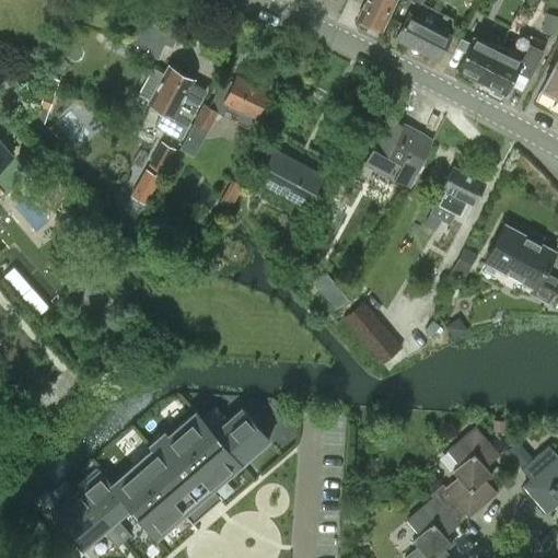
[(383,31),(398,0),(397,0),(367,0),(358,19),(383,31)]
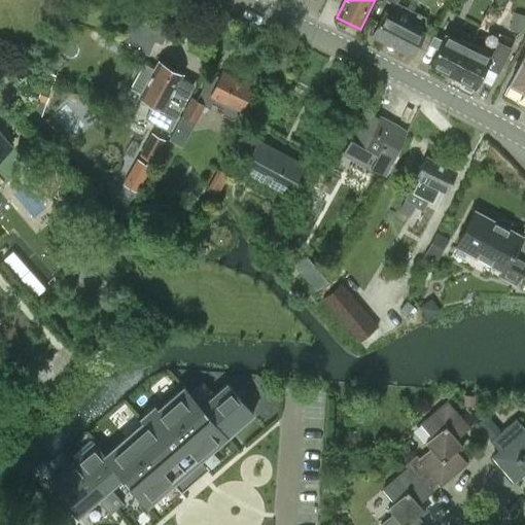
[(413,58),(424,33),(385,13),(374,38),(413,58)]
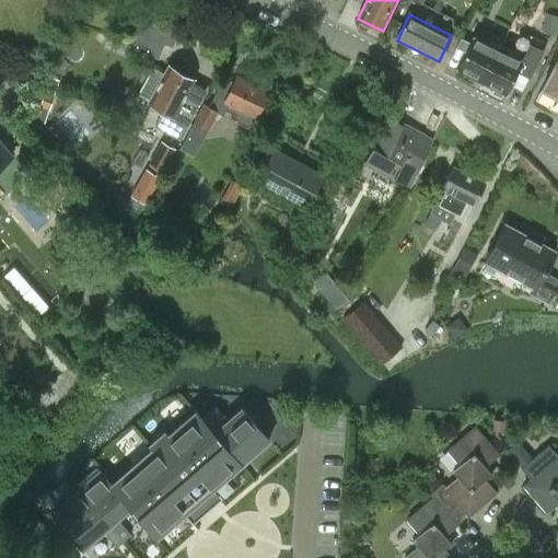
[(557,18),(549,14),(542,36),(553,42),(557,28),(557,18)]
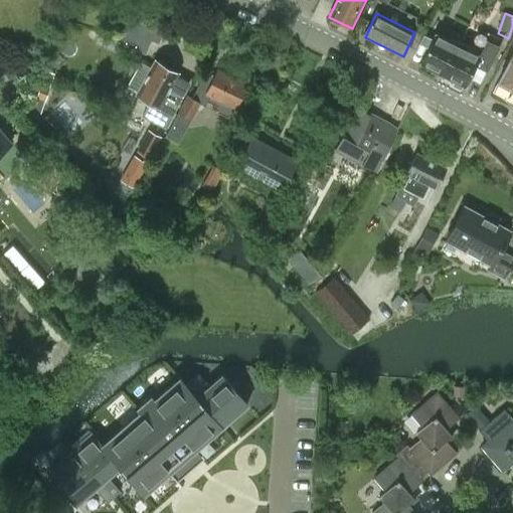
[(147,21),(141,32),(159,42),(165,30),(147,21)]
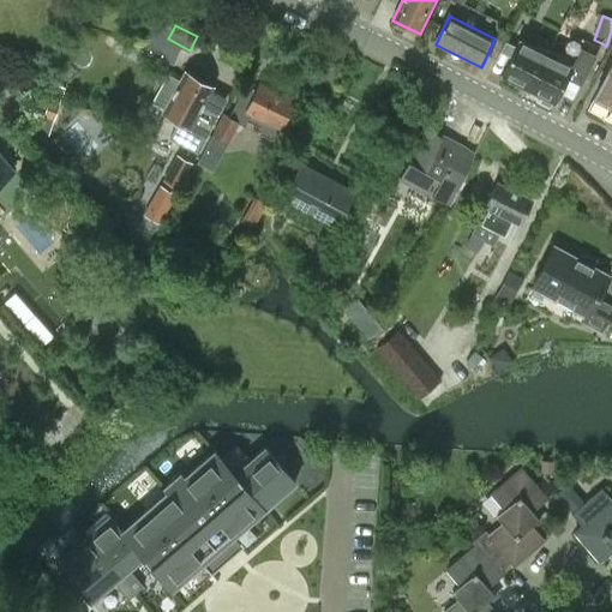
[(553,45),(543,39),(540,42),(537,51),(547,57),(553,45)]
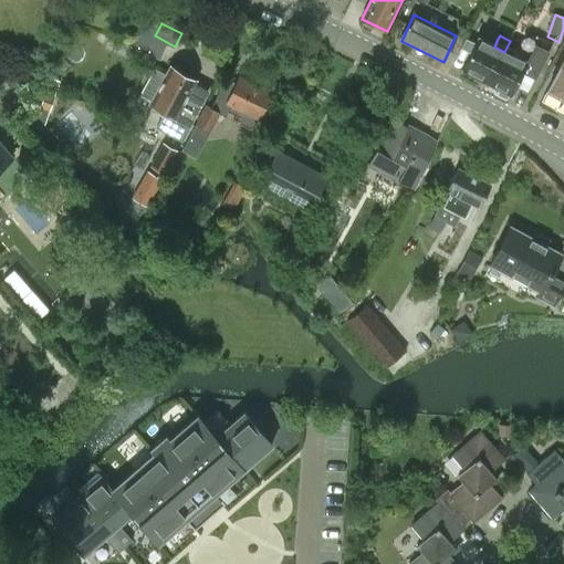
[(489,83),(504,52),(494,47),(480,40),(463,73),(473,79),(478,77),(489,83)]
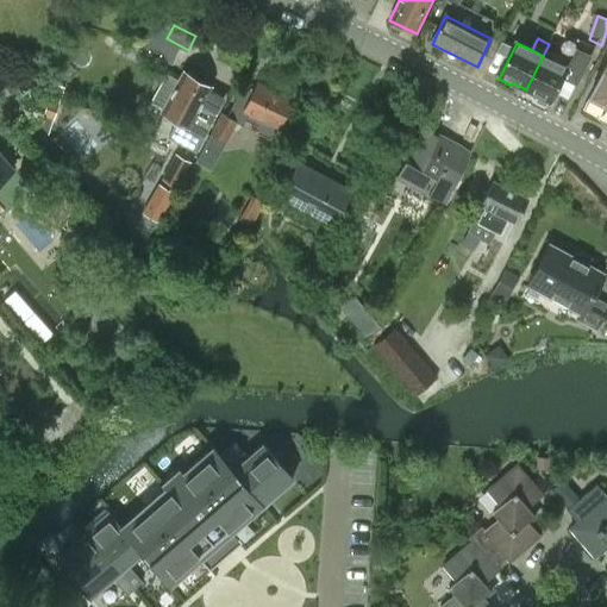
[(576,86),(590,57),(577,51),(568,69),(543,56),(526,89),(538,95),(540,100),(551,106),(564,80),(576,86)]
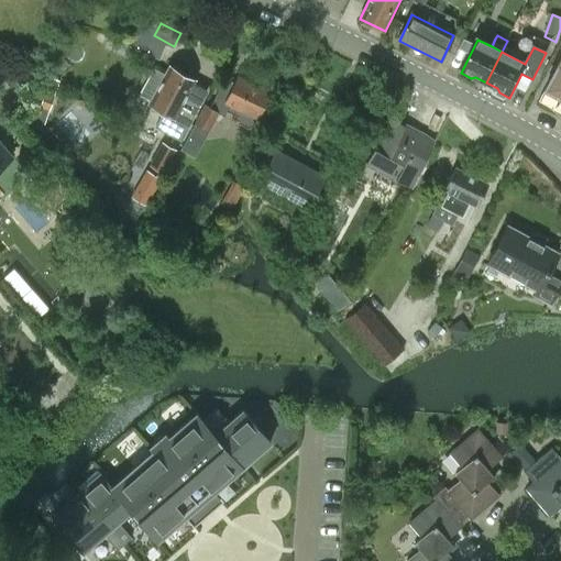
[(560,62),(539,102),(560,113),(560,62)]
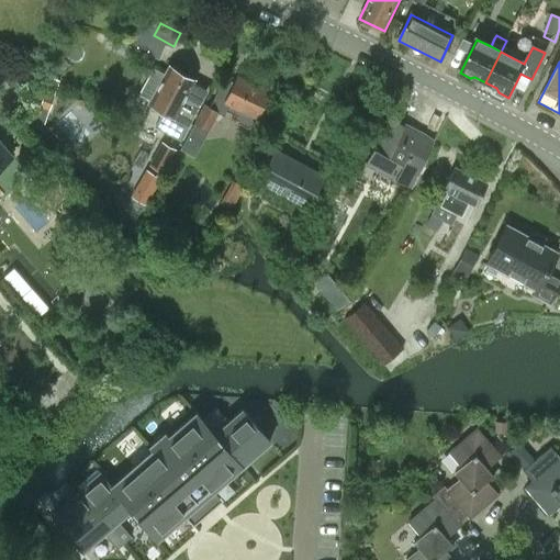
[(157,129),(180,142),(189,125),(199,107),(206,93),(192,86),(196,81),(183,75),(182,71),(177,68),(174,69),(170,67),(168,73),(160,68),(159,71),(155,69),(141,96),(152,102),(150,103),(154,105),(152,110),(164,115),(157,129)]
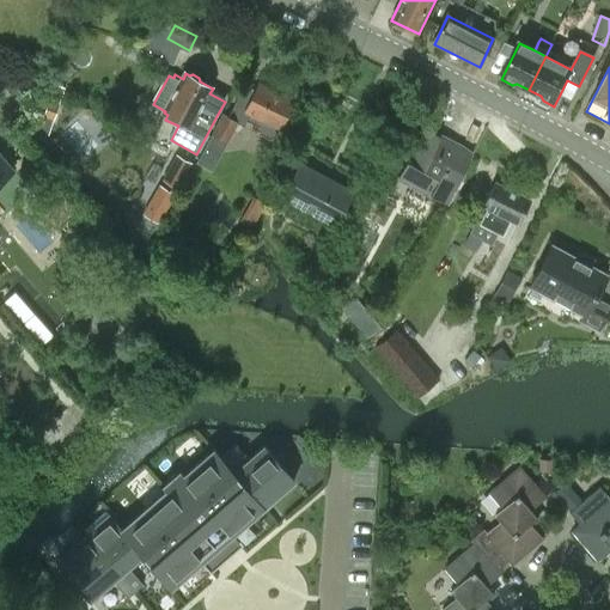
[(276,136),(294,99),(261,84),(255,96),(245,91),(231,120),(225,116),(214,134),(229,142),(239,123),(246,128),(249,123),(264,130),(262,135),(272,140),(276,136)]
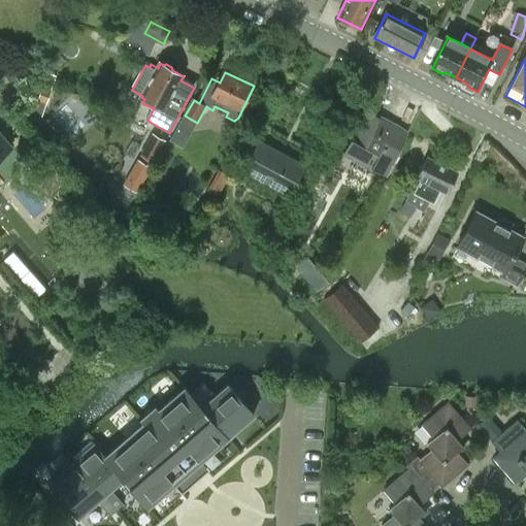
[(57,76),(48,73),(37,101),(46,104),(57,76)]
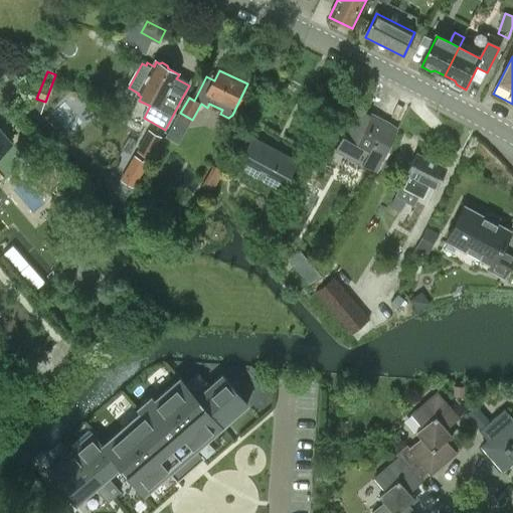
[(375,169),(397,130),(356,106),(349,119),(350,120),(343,133),(335,146),(348,154),(375,169)]
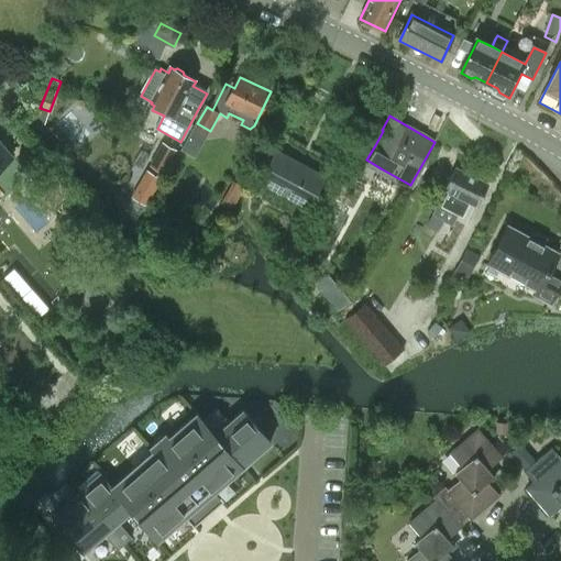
[(0,169),(13,158),(0,142),(0,169)]
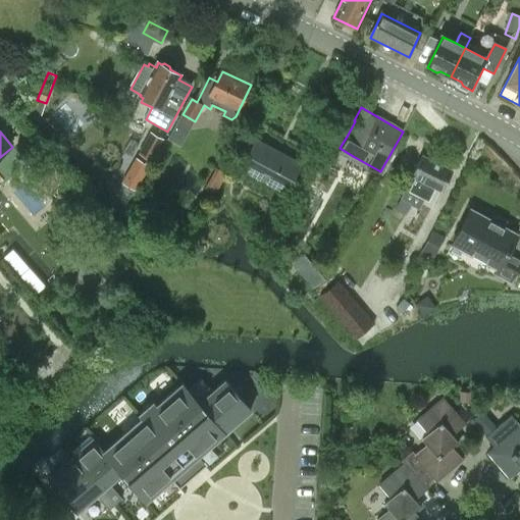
[(153,162),(165,139),(151,132),(140,154),(153,162)]
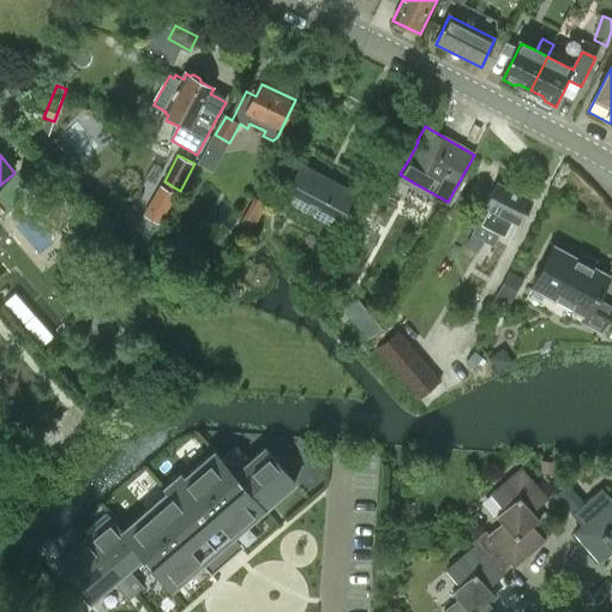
[(339,228),(357,195),(328,179),(301,165),(283,198),(309,213),(339,228)]
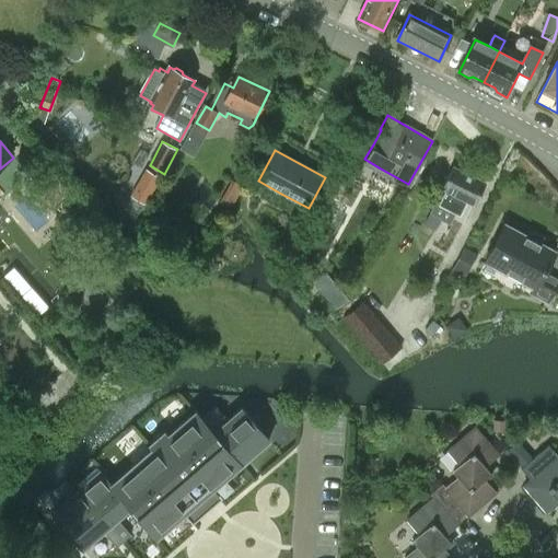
[(474,206),(485,184),(454,167),(442,188),(446,190),(439,206),(436,204),(430,212),(431,213),(425,225),(436,232),(443,218),(450,221),(454,212),(460,214),(466,201),(474,206)]
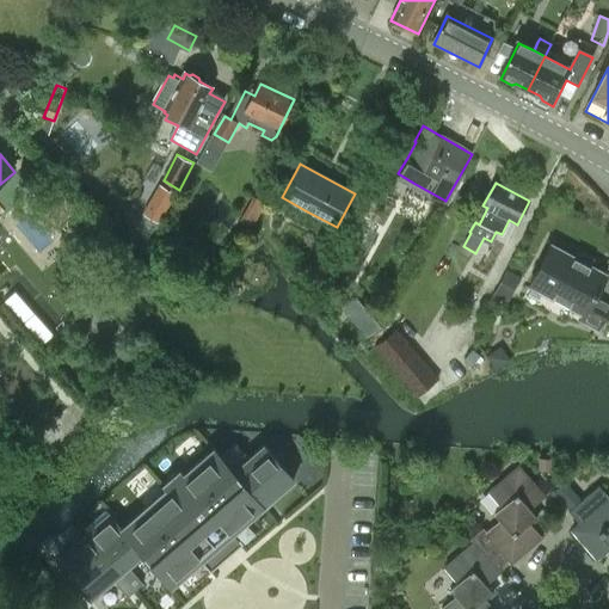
[(161,189),(145,216),(160,225),(176,197),(161,189)]
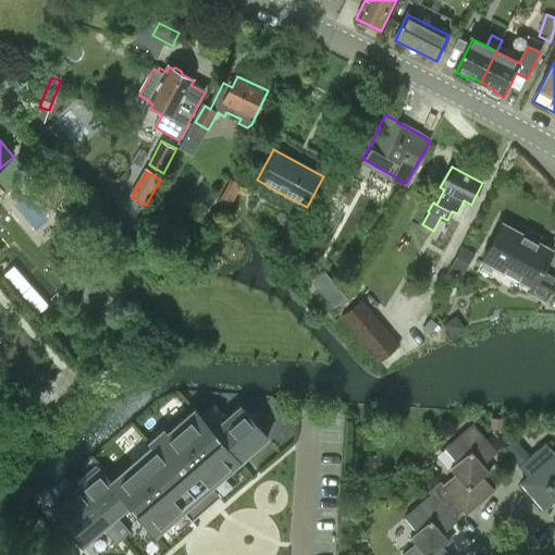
[(54,173),(35,190),(51,209),(71,192),(54,173)]
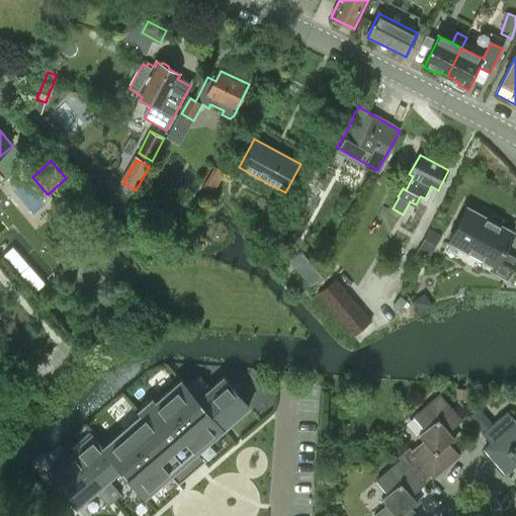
[(226,172),(223,171),(216,167),(204,187),(215,193),(226,172)]
